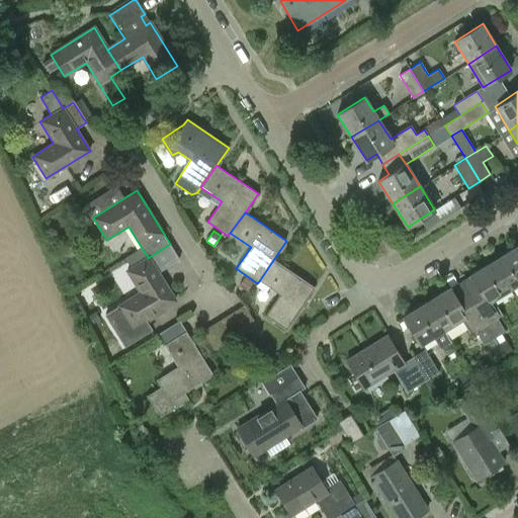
[(179,259),(170,244),(148,258),(148,257),(144,251),(142,248),(126,258),(133,267),(126,271),(140,293),(105,315),(125,347),(152,330),(146,320),(176,300),(159,272),(179,259)]
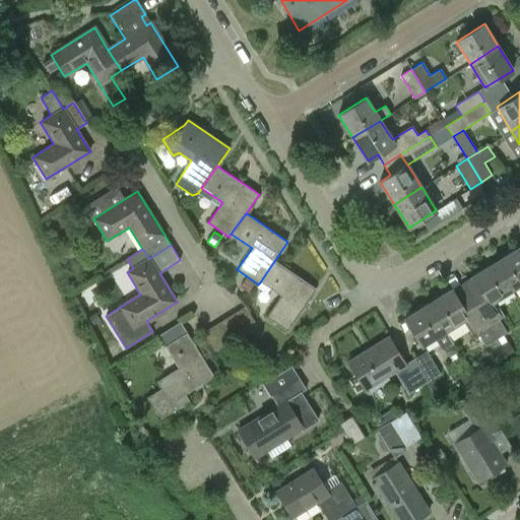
[(519,251),(518,248),(496,262),(512,289),(519,284),(519,251)]
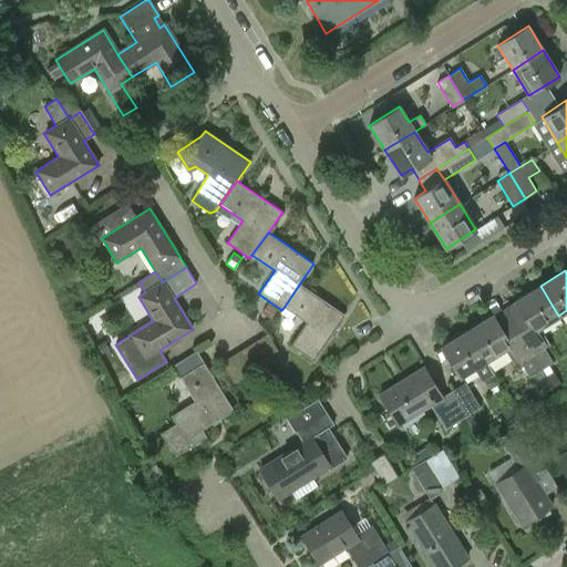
[(299,285),(284,308),(306,322),(290,344),(313,361),(346,316),(307,289),(299,285)]
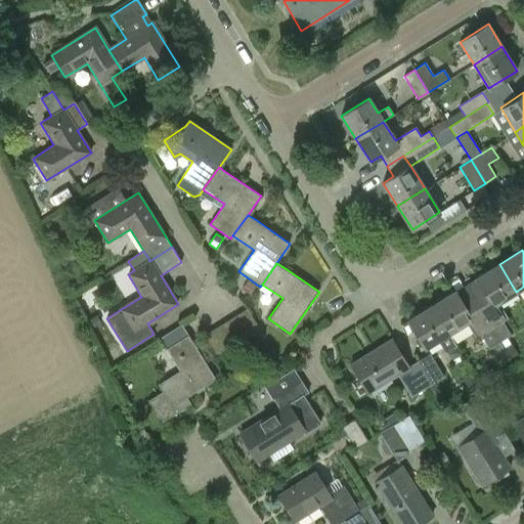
[(484,293),(474,299),(500,342),(512,335),(504,320),(508,318),(498,303),(516,292),(499,264),(476,278),(484,293)]
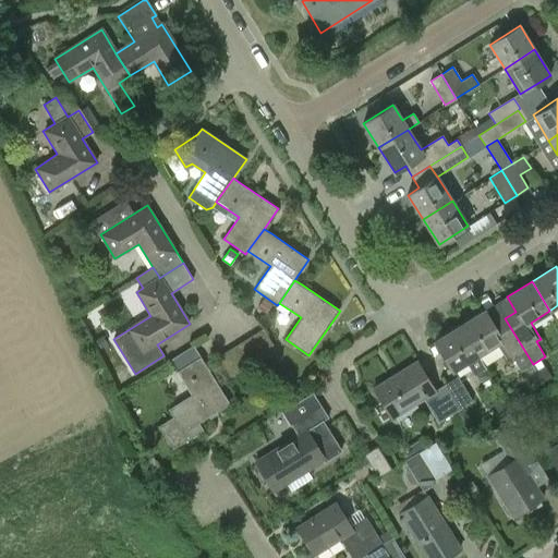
[(271,304),(264,299),(257,307),(265,313),(271,304)]
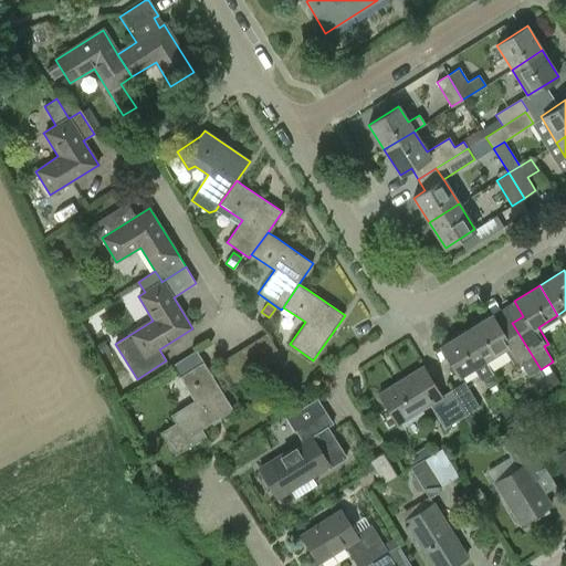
[(492,315),(467,331),(484,360),(503,349),(513,366),(520,362),(528,377),(541,369),(512,323),(501,329),(492,315)]
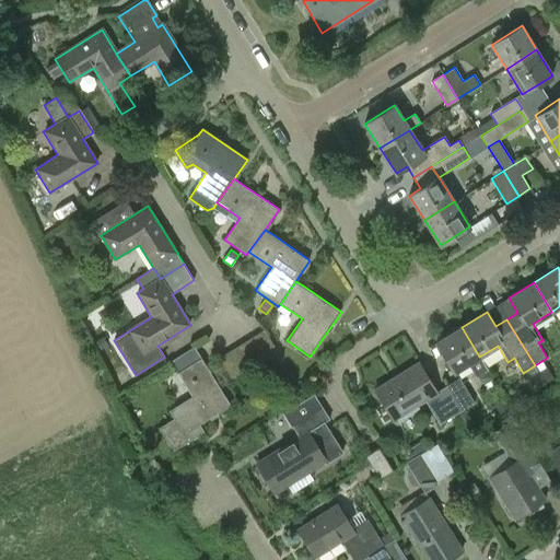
[(488,370),(479,357),(462,327),(438,342),(456,372),(467,364),(476,377),(488,370)]
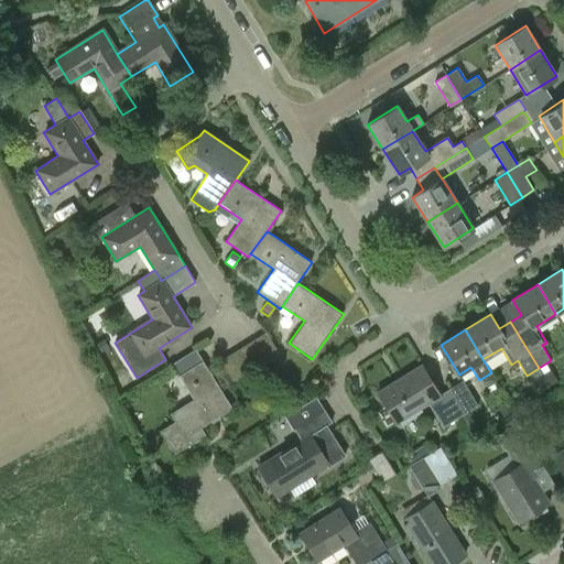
[(104,340),(97,344),(101,350),(107,347),(104,340)]
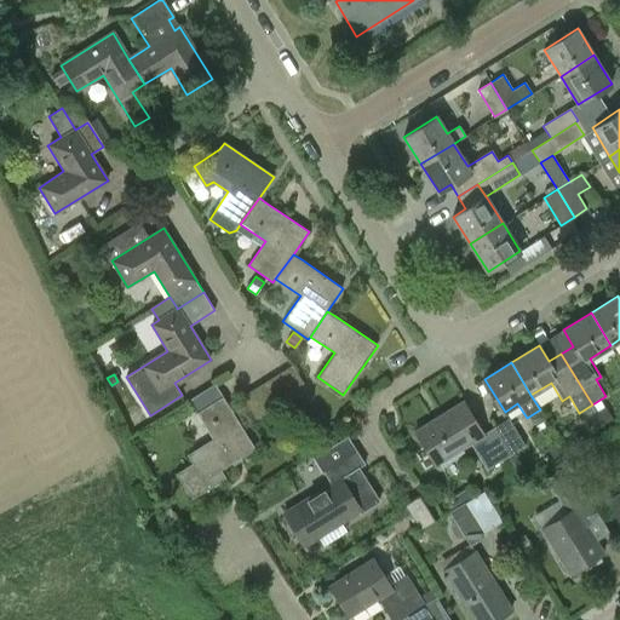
[(253,448),(213,384),(189,399),(213,438),(188,454),(194,463),(177,472),(191,497),(224,477),(219,469),(231,461),(229,458),(237,453),(239,457),(253,448)]
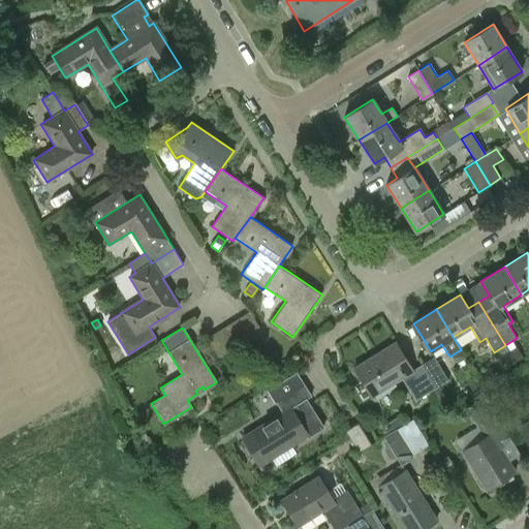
[(437,387),(423,364),(411,370),(395,343),(354,368),(373,397),(401,379),(414,401),(437,387)]
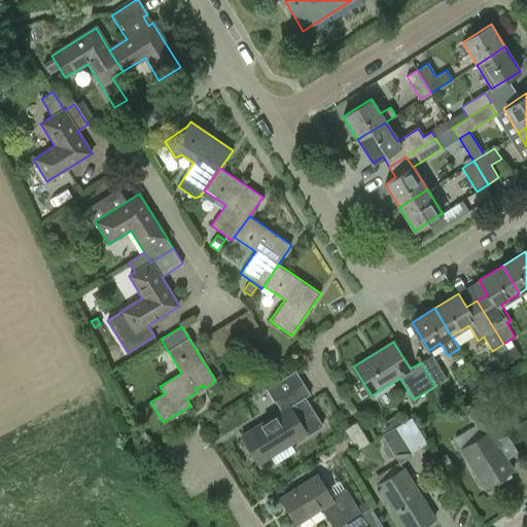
[(514,345),(507,350),(514,360),(521,356),(514,345)]
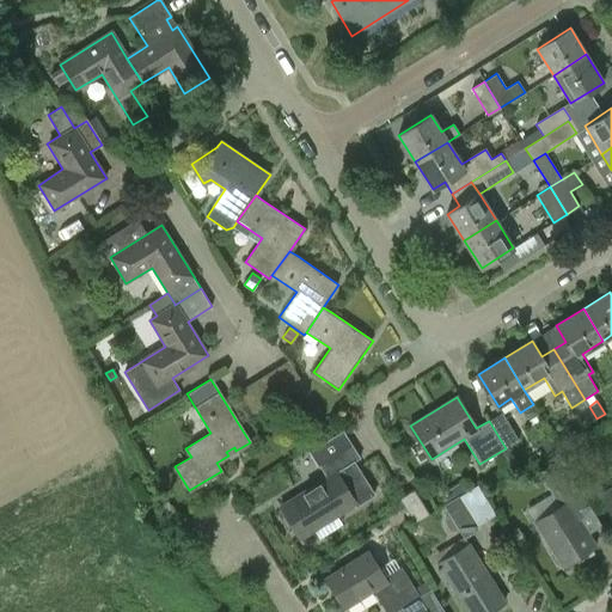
[(588,423),(597,418),(589,407),(581,411),(588,423)]
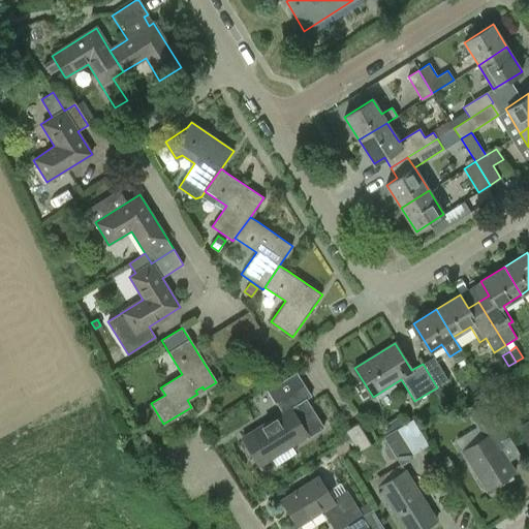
[(433,356),(423,364),(442,395),(454,389),(433,356)]
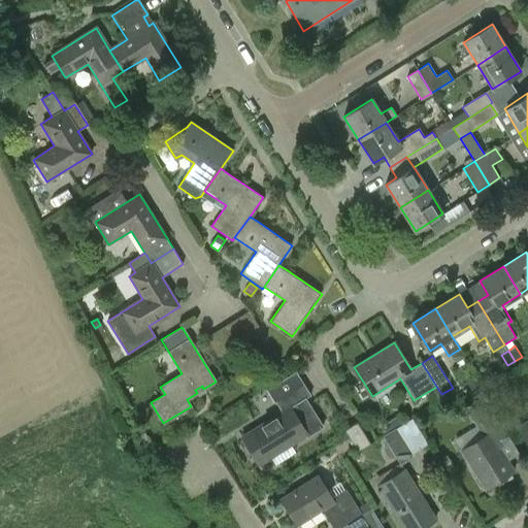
[(474,373),(465,380),(471,390),(481,384),(474,373)]
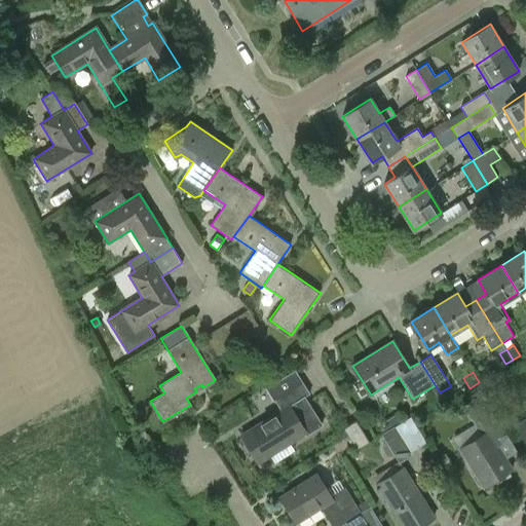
[(309,393),(302,382),(274,400),(279,408),(277,409),(279,411),(240,436),(257,462),(304,433),(305,435),(322,424),(303,397),(309,393)]
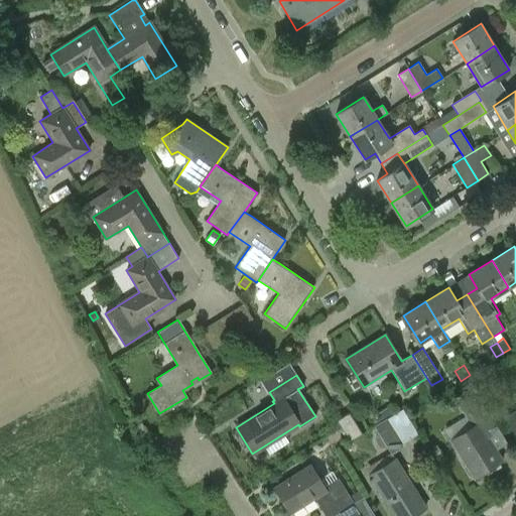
[(426,386),(418,391),(423,398),(430,394),(426,386)]
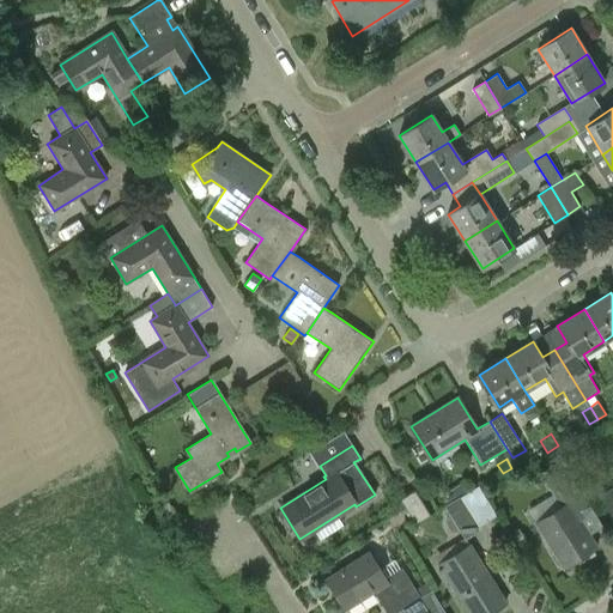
[(592,550),(598,546),(576,513),(587,507),(558,460),(540,472),(560,505),(534,522),(563,568),(576,559),(578,563),(594,553),(592,550)]
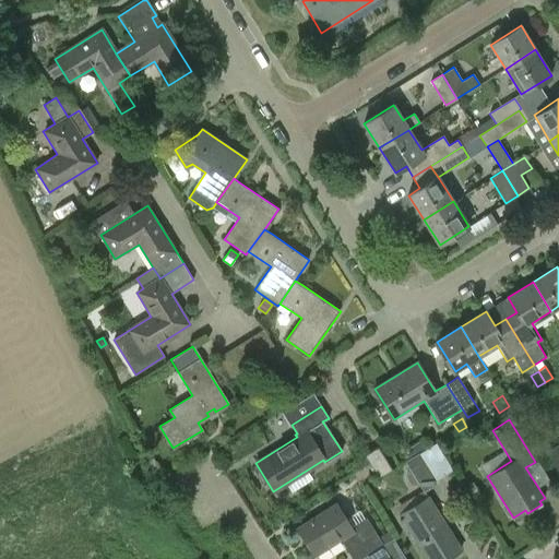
[(406,449),(411,458),(418,453),(427,448),(421,440),(406,449)]
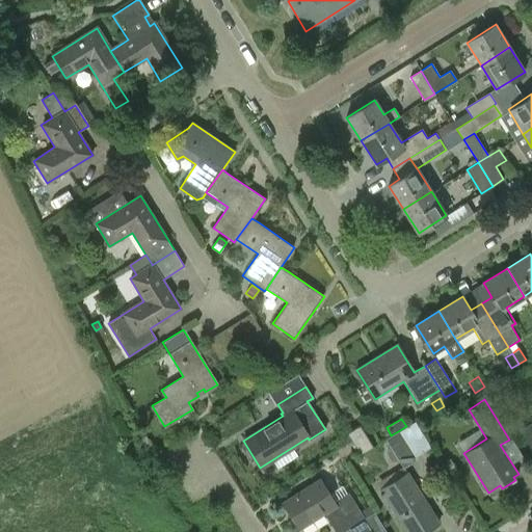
[(531,424),(523,430),(531,446),(531,424)]
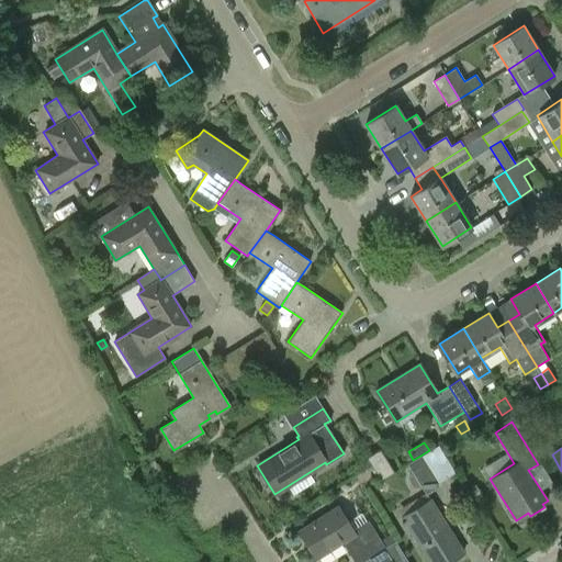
[(393,472),(379,449),(367,457),(381,480),(393,472)]
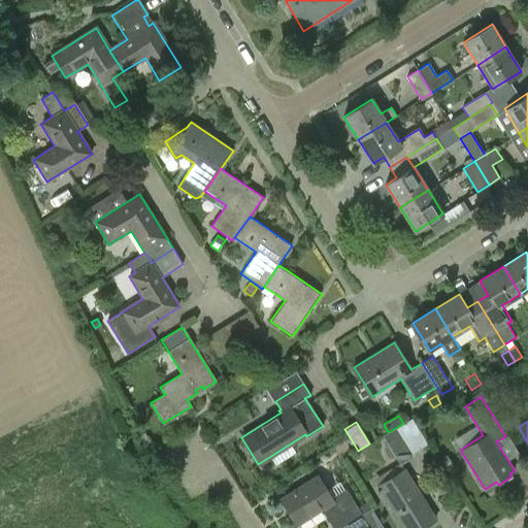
[(388,432),(383,435),(400,464),(413,456),(395,428),(388,432)]
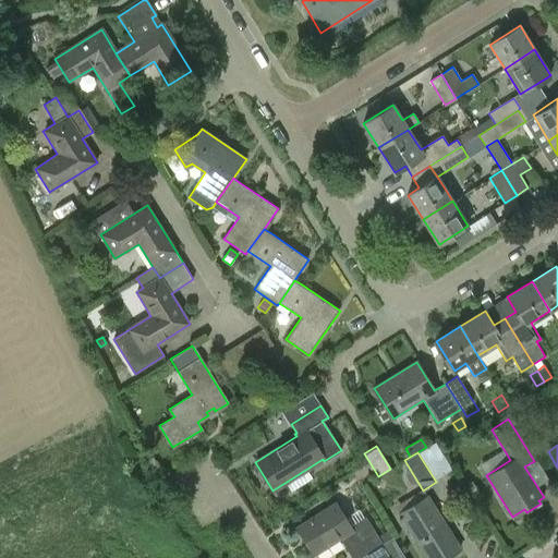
[(427,496),(399,513),(426,557),(443,557),(459,548),(427,496)]
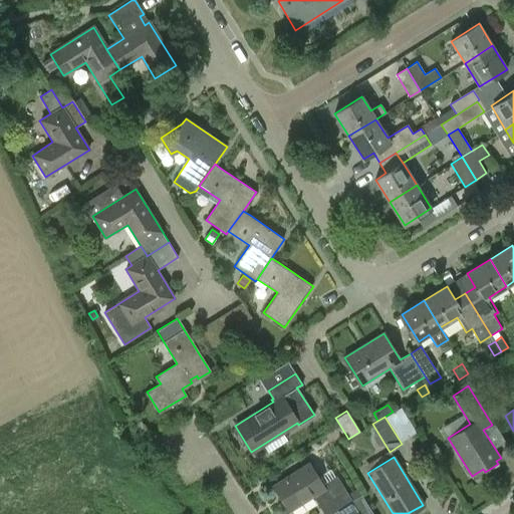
[(273,486),(289,512),(318,494),(330,513),(331,513),(350,502),(352,501),(336,476),(321,484),(308,463),(273,486)]
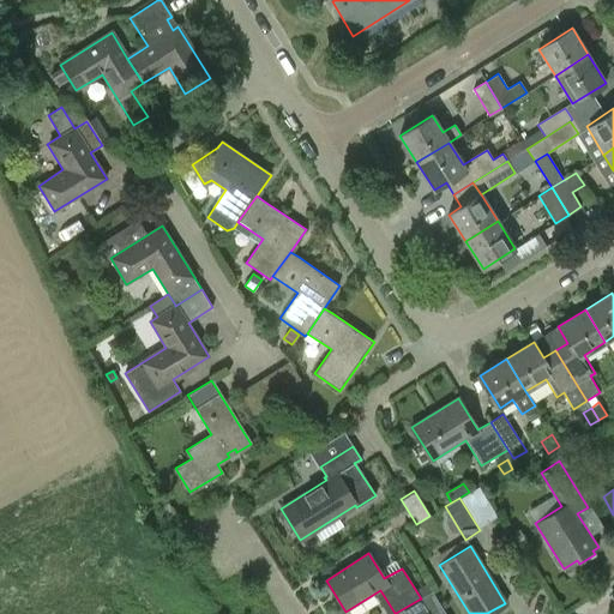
[(445,613),(432,591),(421,599),(419,600),(396,613),(445,613)]
